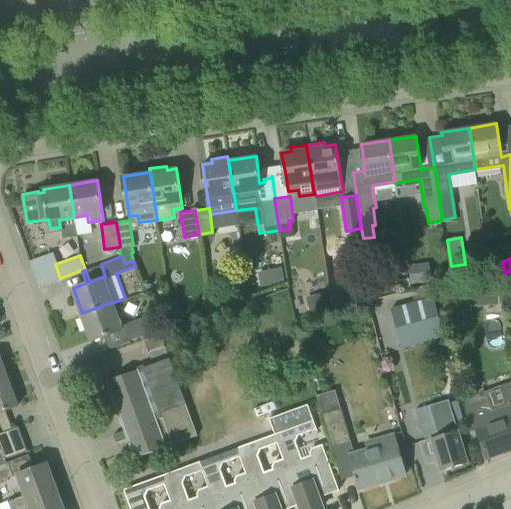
[(429,261),(409,265),(412,283),(432,280),(429,261)]
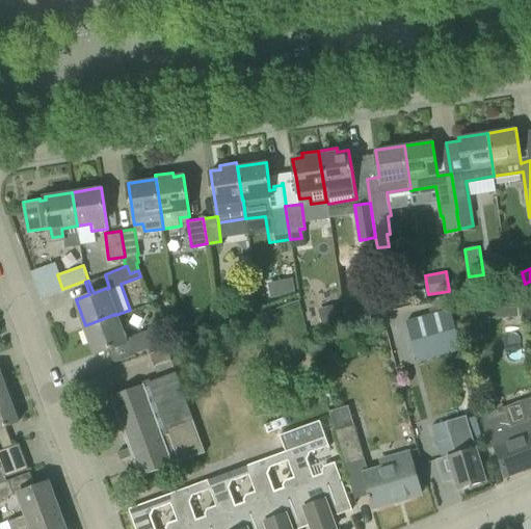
[(292,278),(285,279),(287,294),(295,293),(292,278)]
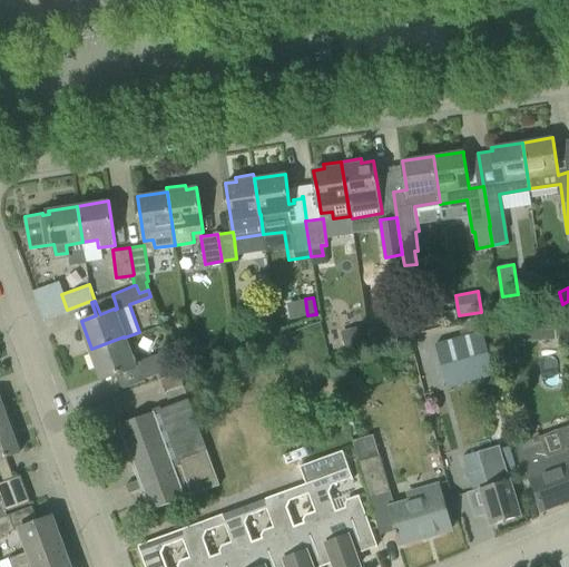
[(561,321),(540,322),(546,338),(561,338),(561,321)]
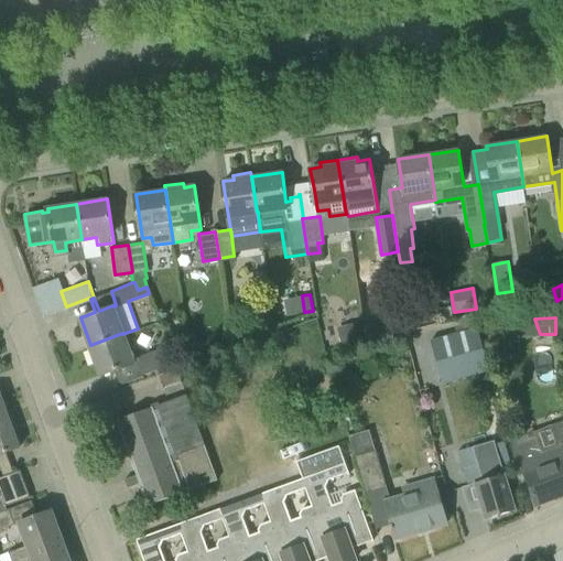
[(540,334),(534,319),(522,319),(522,335),(540,334)]
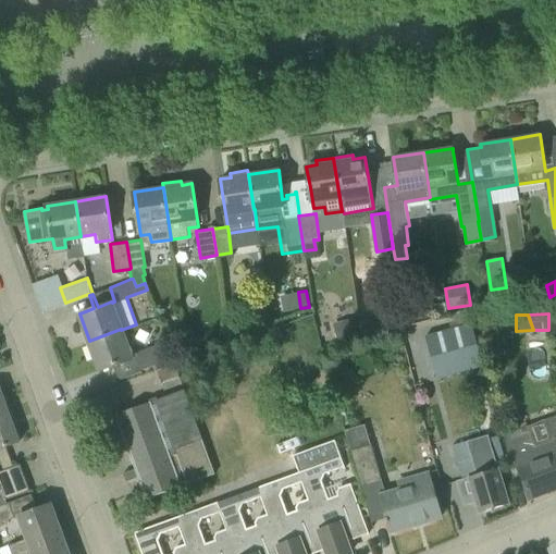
[(353,317),(333,322),(337,339),(357,333),(353,317)]
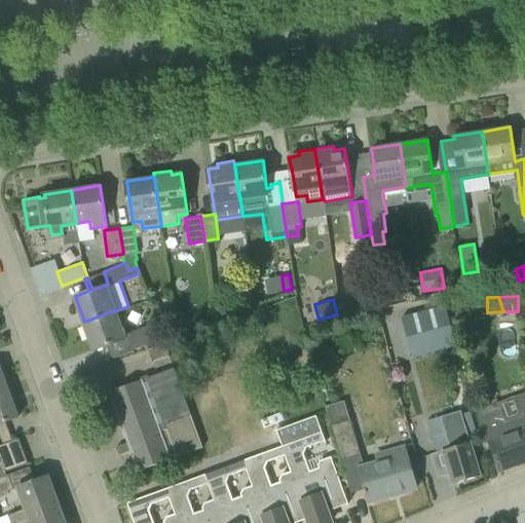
[(446,304),(402,315),(412,357),(456,345),(446,304)]
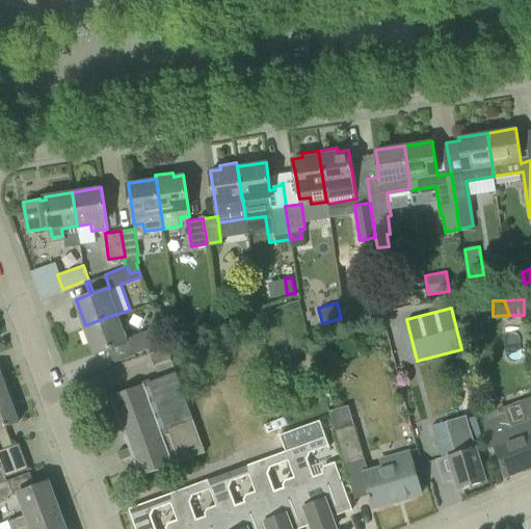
[(115,314),(85,325),(86,327),(83,328),(88,342),(90,341),(95,352),(107,348),(112,362),(134,353),(133,352),(164,341),(158,324),(128,336),(129,339),(125,340),(121,327),(124,326),(125,325),(127,323),(128,322),(127,319),(127,318),(125,316),(123,315),(121,315),(120,316),(116,317),(115,315),(115,314)]
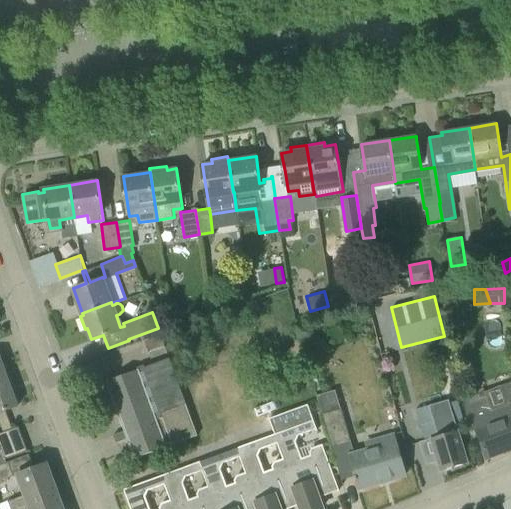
[(0,381),(8,379),(0,356),(0,381)]
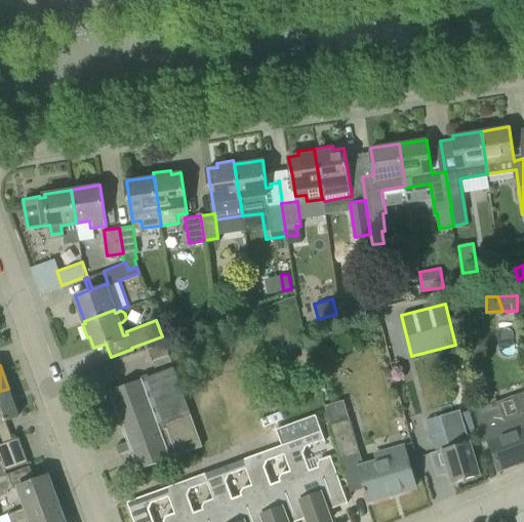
[(142,377),(128,383),(109,390),(127,440),(121,443),(124,451),(130,448),(137,469),(170,456),(170,455),(175,452),(176,454),(202,445),(173,366),(149,375),(148,373),(140,375),(142,377)]
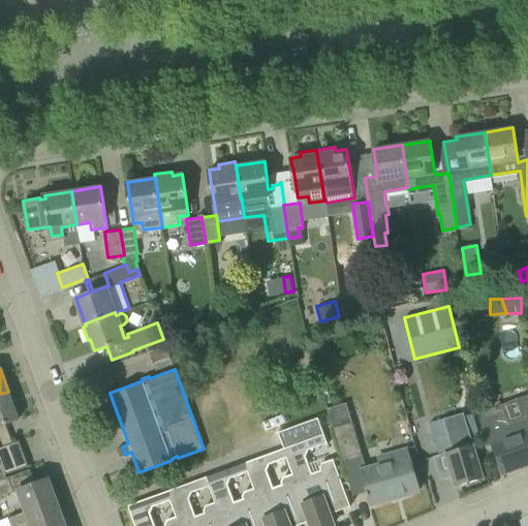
[(0,462),(0,475),(6,473),(5,473),(29,464),(20,439),(13,441),(6,423),(19,419),(8,392),(0,394),(0,437),(3,445),(0,445),(0,458),(1,462),(0,462)]
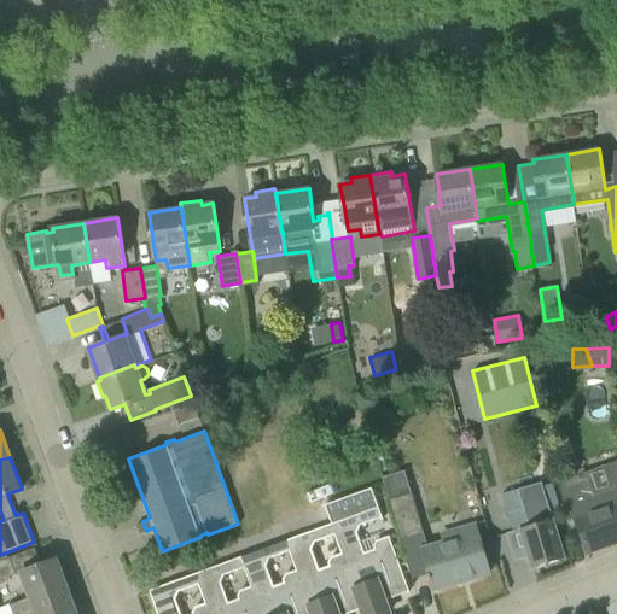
[(383,475),(385,481),(389,497),(401,538),(424,531),(413,490),(411,491),(405,469),(383,475)]
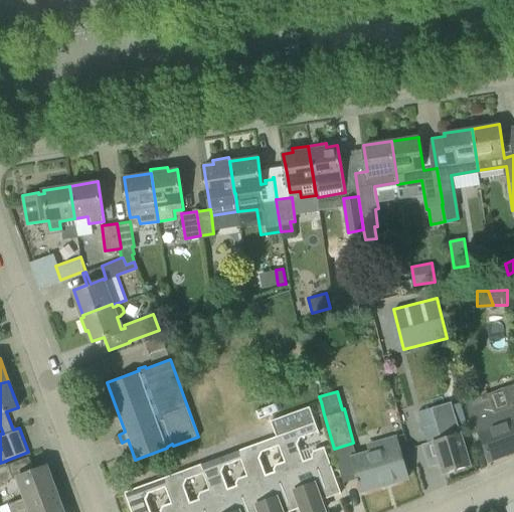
[(463,401),(473,432),(479,431),(489,459),(513,449),(513,392),(509,394),(512,402),(494,409),(490,396),(483,398),(482,394),(463,401)]
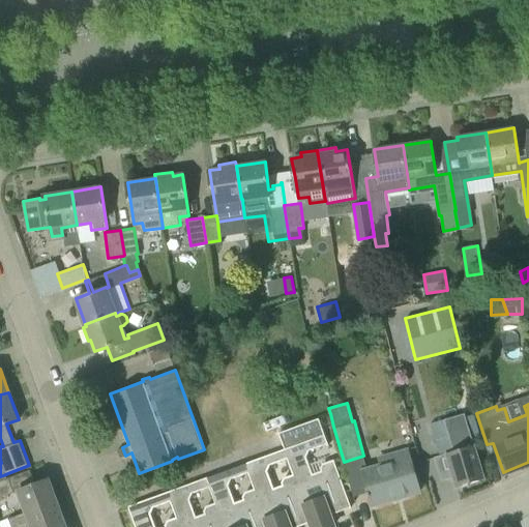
[(465,412),(431,422),(440,456),(446,454),(457,487),(485,478),(465,412)]
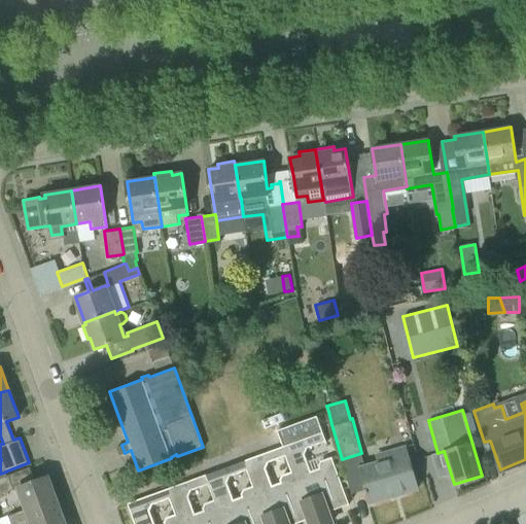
[(286,454),(292,469),(310,518),(309,518),(311,523),(325,523),(331,522),(327,511),(349,503),(331,455),(321,459),(318,464),(319,466),(311,469),(305,453),(307,446),(326,440),(317,415),(277,429),(283,445),(286,454)]
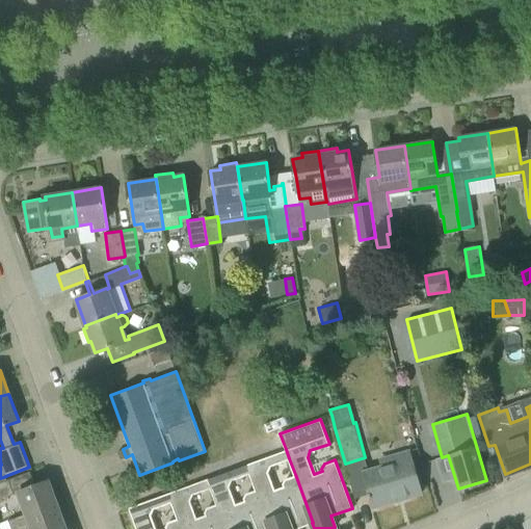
[(364,471),(368,485),(373,506),(422,492),(409,448),(395,452),(397,460),(364,471)]
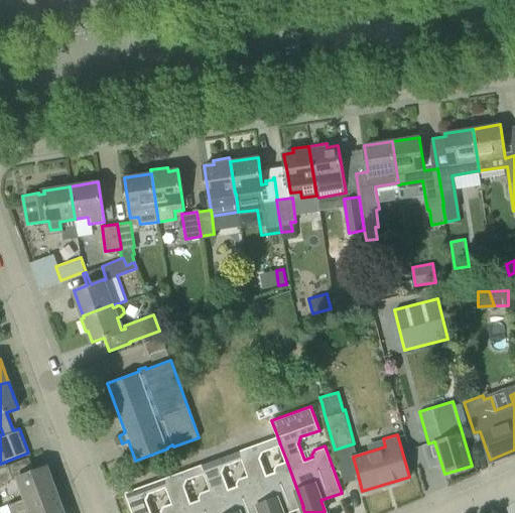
[(243,458),(248,474),(262,512),(285,512),(302,507),(303,507),(286,460),(276,464),(273,469),(274,471),(267,474),(260,457),(263,451),(280,444),(277,435),(240,450),(243,458)]
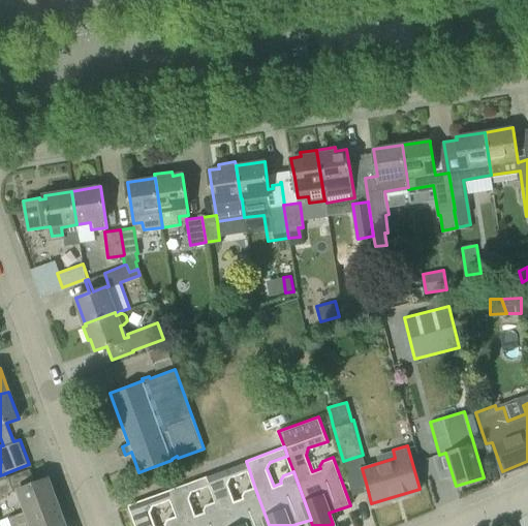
[(246,461),(207,475),(210,485),(216,500),(224,525),(269,525),(254,486),(244,489),(242,494),(243,497),(235,500),(227,483),(230,475),(249,469),(246,461)]
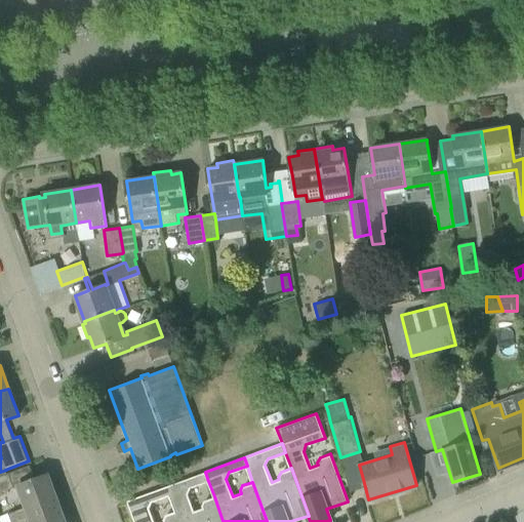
[(6,470),(0,472),(0,490),(14,486),(8,472),(7,473),(6,470)]
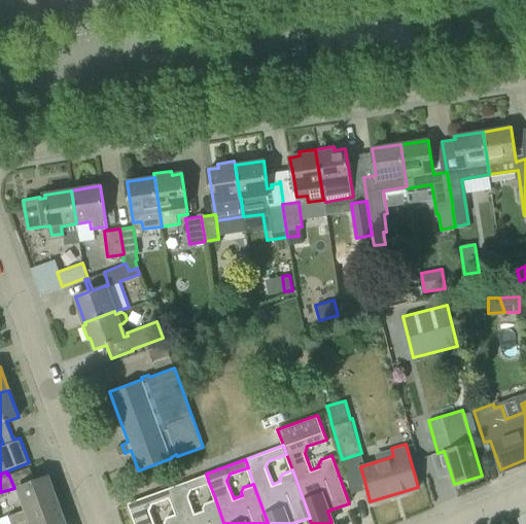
[(206,474),(167,488),(171,497),(176,512),(180,523),(223,523),(215,498),(205,501),(202,507),(203,509),(196,513),(188,495),(191,489),(209,483),(206,474)]
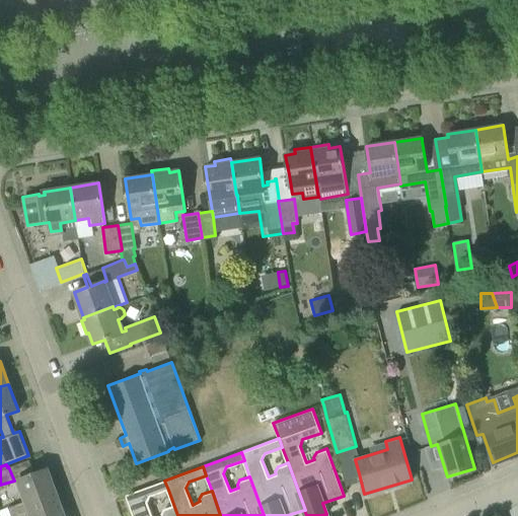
[(8,506),(11,515),(58,498),(48,469),(17,480),(24,500),(8,506)]
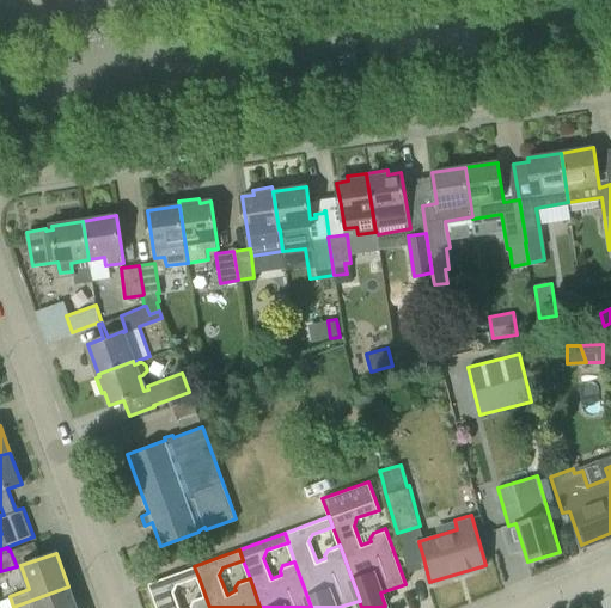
[(199,577),(194,566),(148,583),(157,607),(209,607),(205,594),(193,599),(190,605),(190,607),(189,607),(181,607),(175,590),(178,584),(199,577)]
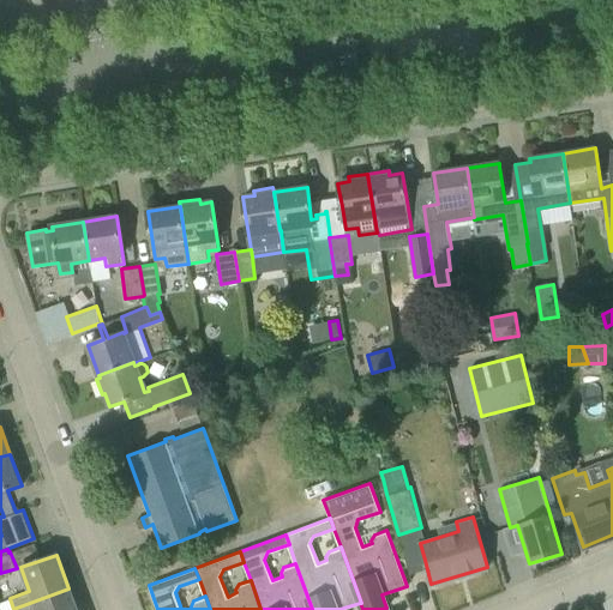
[(76,609),(68,589),(13,609),(76,609)]
